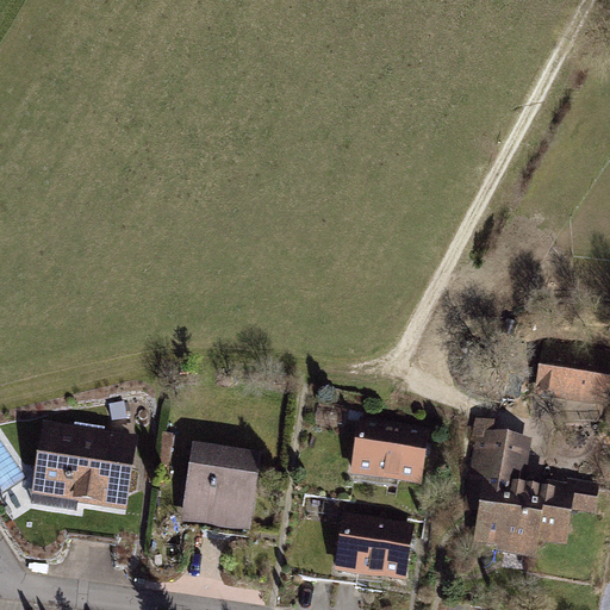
[(609,350),(609,347),(539,338),(531,394),(603,404),(609,350)]
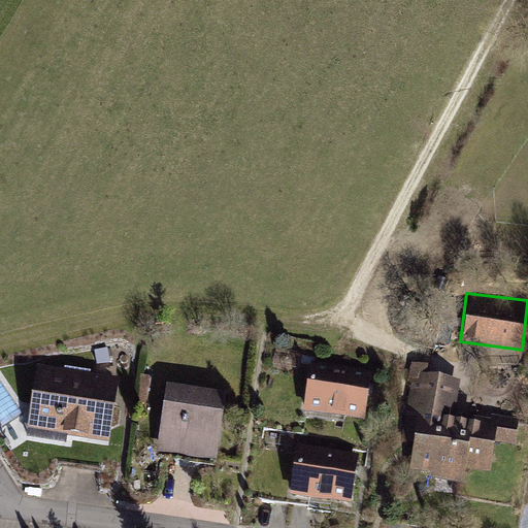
[(92,351),(93,364),(108,362),(106,349),(92,351)]
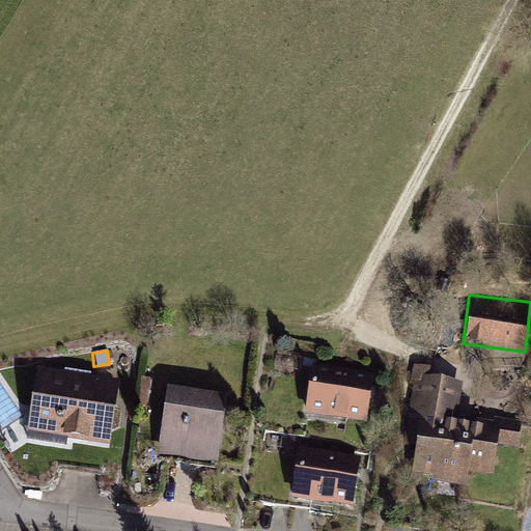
[(370,372),(311,363),(303,411),(362,421),(370,372)]
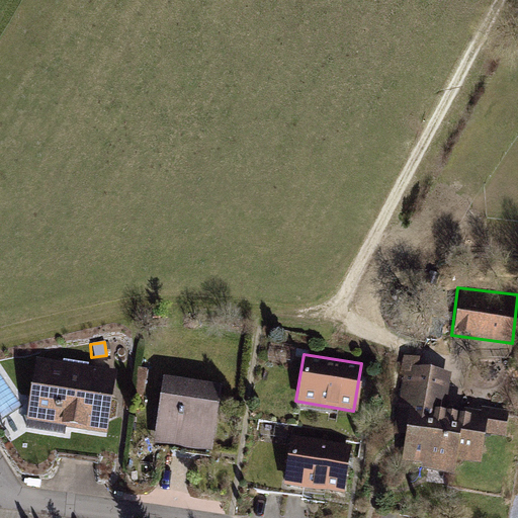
[(115,370),(33,356),(22,427),(63,434),(64,427),(104,434),(115,370)]
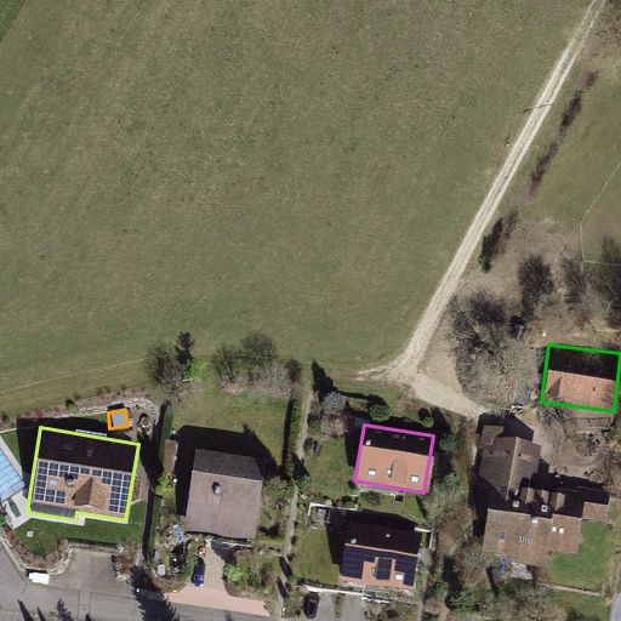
[(539,443),(484,433),(468,514),(485,518),(479,551),(499,554),(497,562),(540,569),(543,551),(573,556),(579,520),(602,525),(608,494),(574,486),(573,493),(530,485),(539,443)]
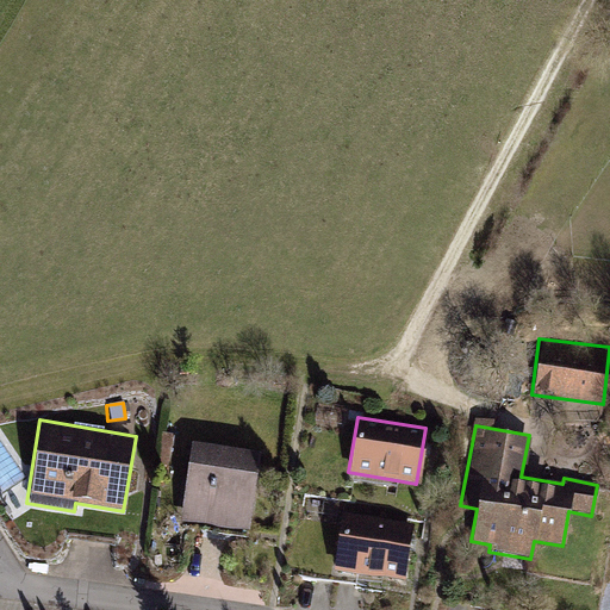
[(259,450),(192,441),(179,521),(247,531),(259,450)]
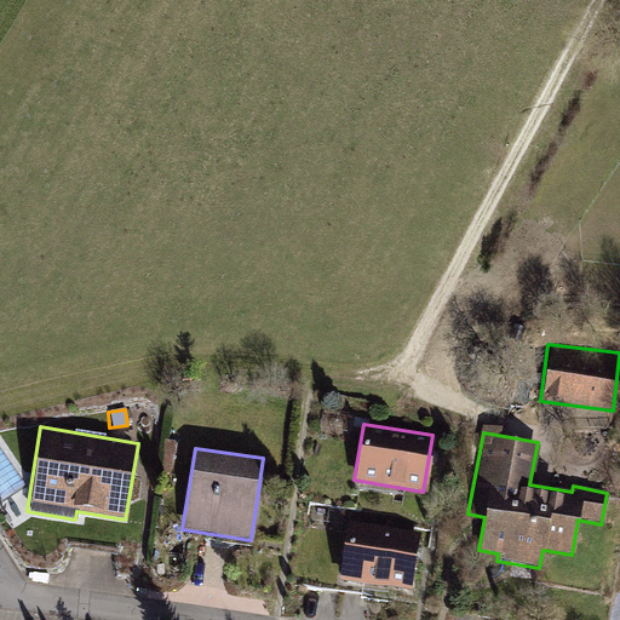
[(415,532),(346,520),(336,578),(406,590),(415,532)]
